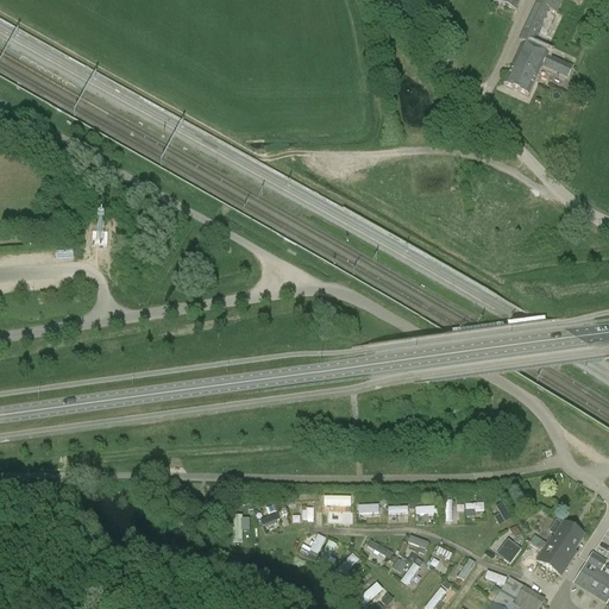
[(515,13),(521,0),(494,0),(493,2),(515,13)]
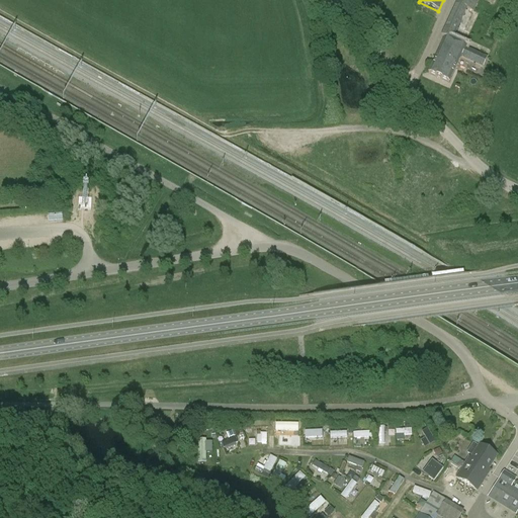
[(457,0),(441,36),(444,37),(428,73),(449,82),(460,58),(507,79),(512,69),(465,48),(451,41),(466,9),(473,12),(478,0),(457,0)]
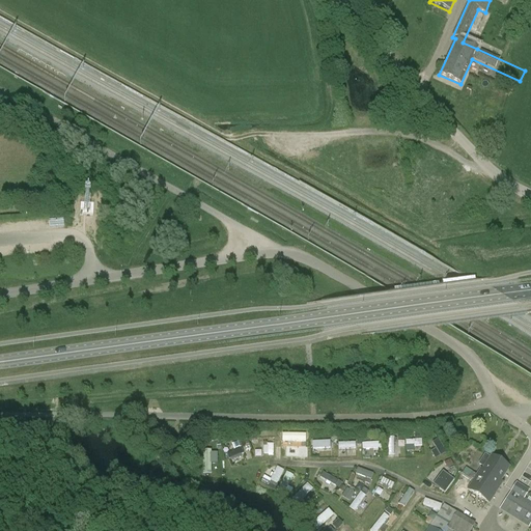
[(439,439),(432,442),(437,449),(431,452),(435,458),(446,453),(439,439)]
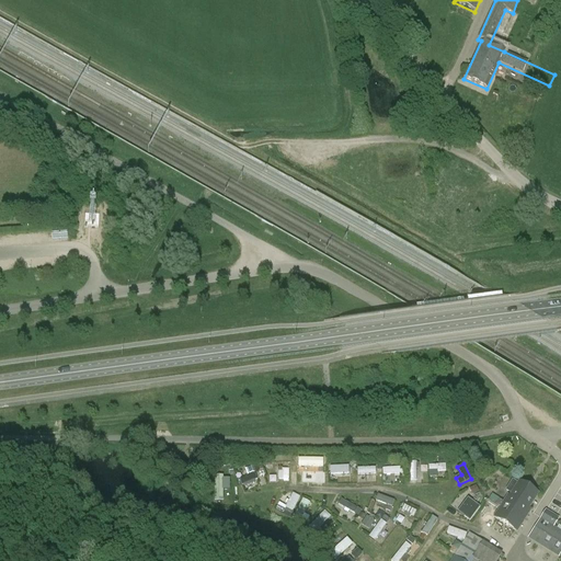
[(331,466),(330,478),(342,479),(342,473),(350,474),(350,467),(331,466)]
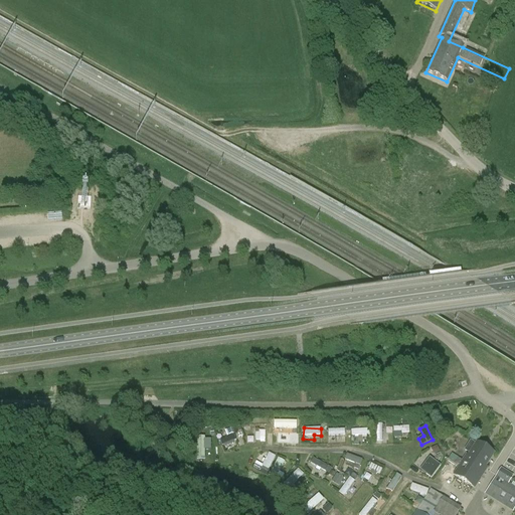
[(255,430),(255,442),(266,442),(266,431),(255,430)]
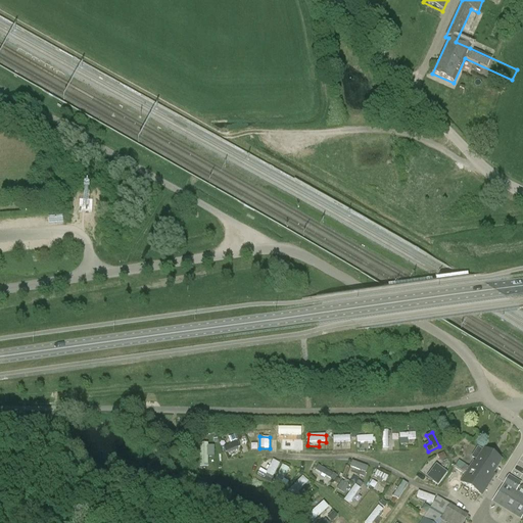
[(239,444),(231,441),(229,448),(237,450),(239,444)]
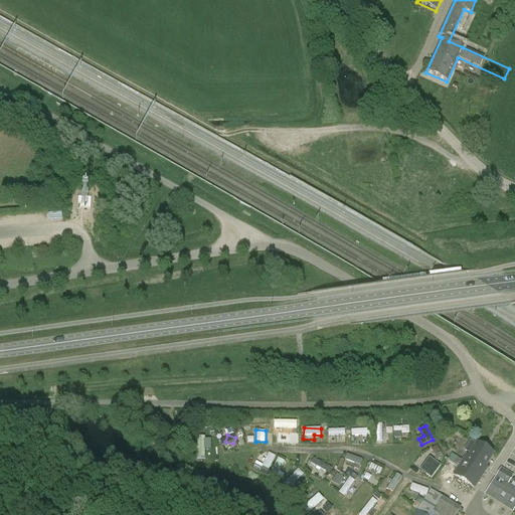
[(474,489),(487,468),(485,467),(494,454),(477,443),(476,445),(470,441),(464,451),(469,455),(468,456),(467,455),(463,462),(458,459),(452,454),(449,460),(459,466),(453,476),(474,489)]
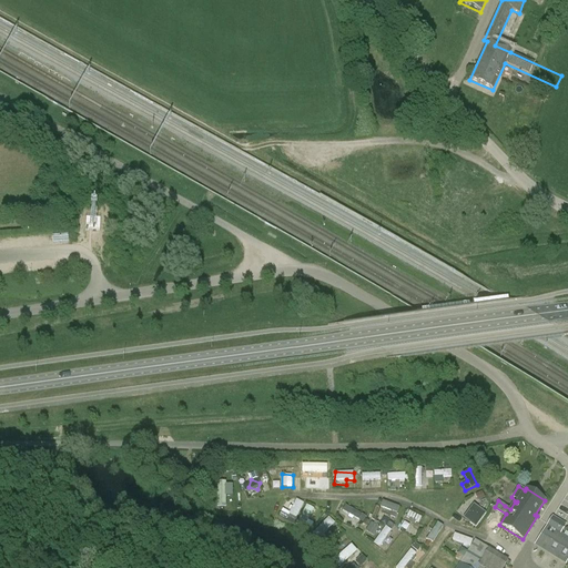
[(287,516),(295,520),(304,504),(296,499),(287,516)]
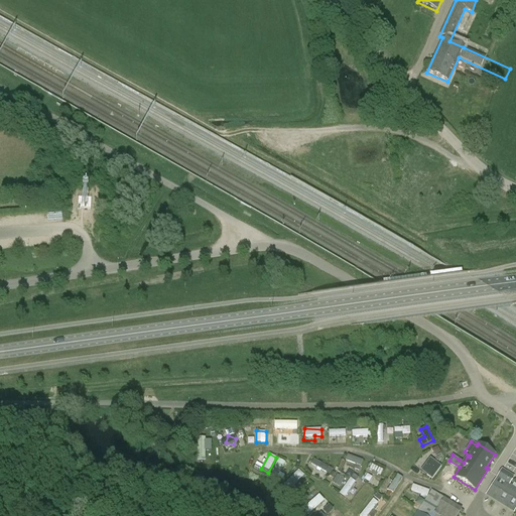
[(348,455),(345,463),(360,469),(363,460),(348,455)]
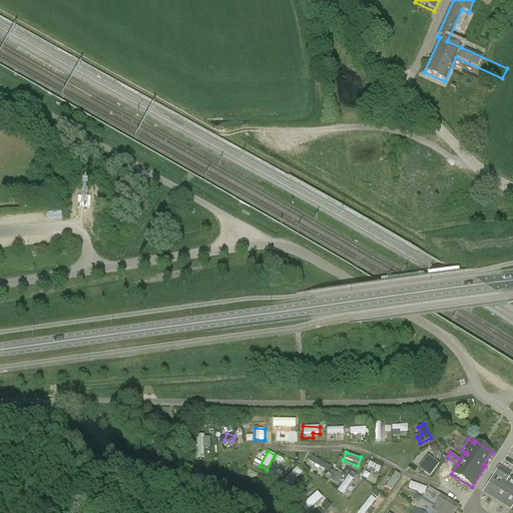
[(428,455),(419,468),(430,476),(439,463),(428,455)]
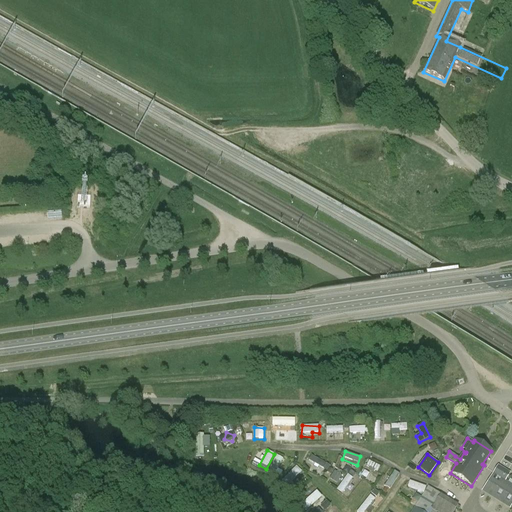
[(275,455),(269,472),(278,475),(284,459),(275,455)]
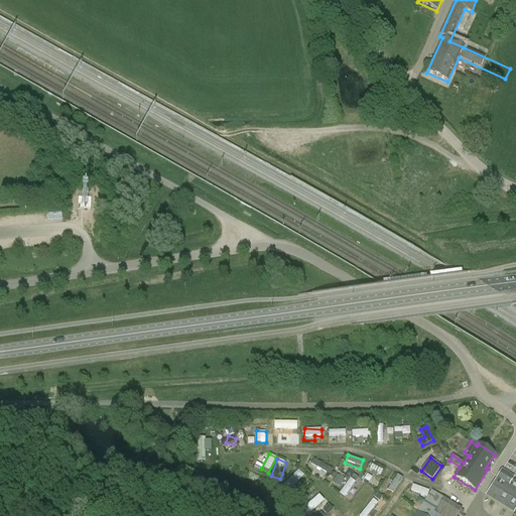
[(313,459),(310,464),(330,475),(333,469),(313,459)]
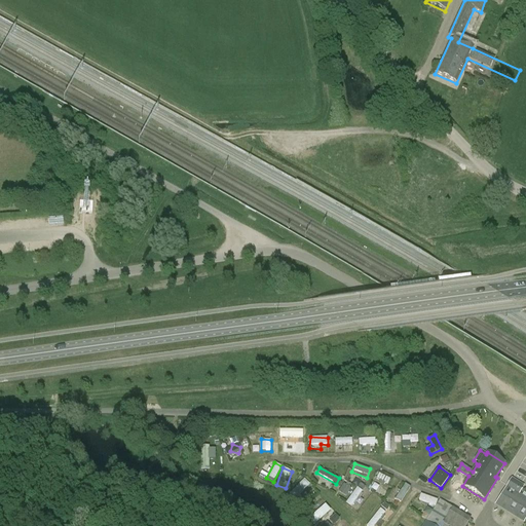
[(386,485),(390,480),(379,474),(376,479),(386,485)]
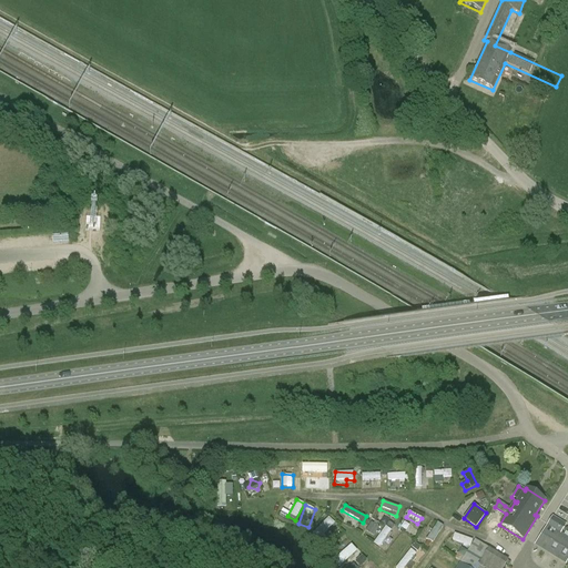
[(318,541),(335,524),(328,517),(312,536),(318,541)]
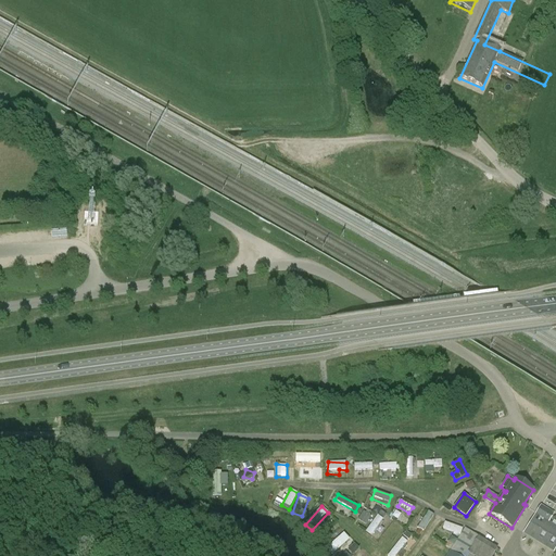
[(373,512),(384,518),(388,513),(375,506),(373,512)]
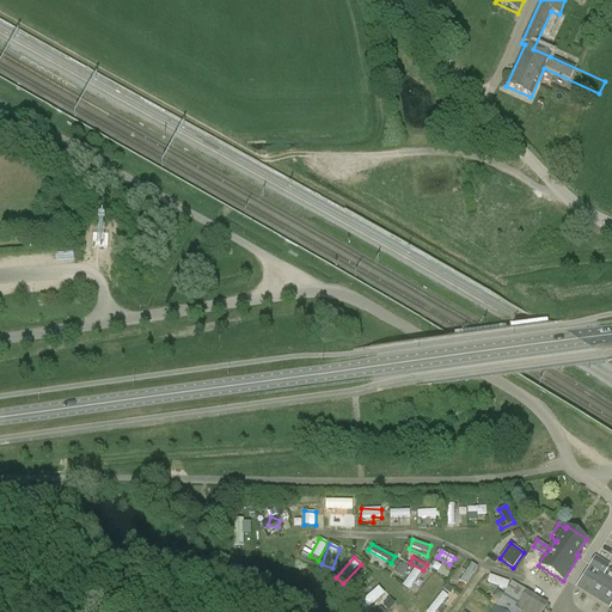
[(595,558),(591,565),(604,575),(607,570),(609,568),(595,558)]
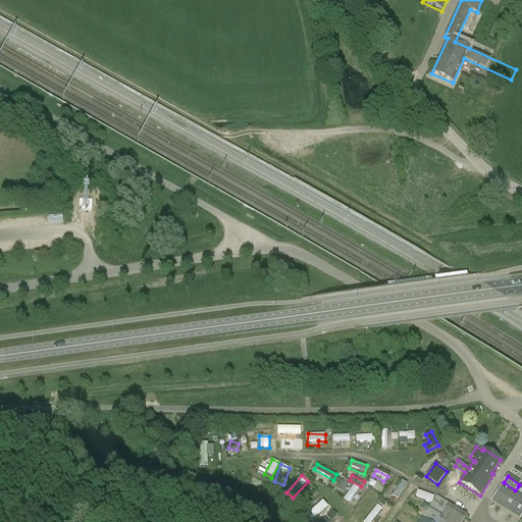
[(342,479),(335,487),(344,492),(350,485),(342,479)]
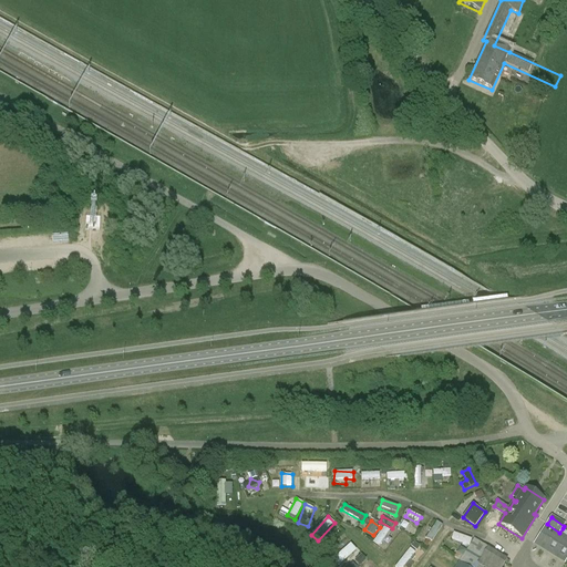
[(432,540),(443,525),(436,522),(426,537),(432,540)]
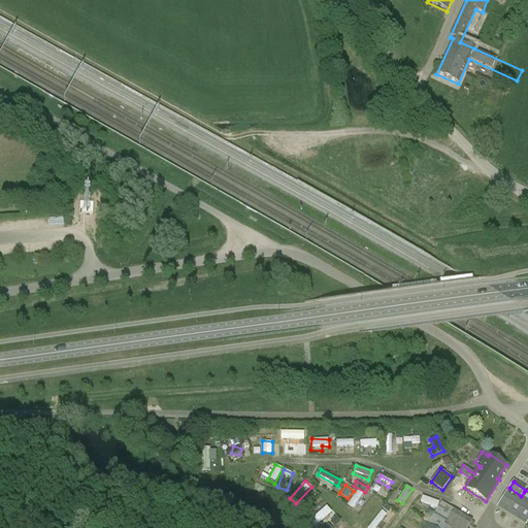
[(360,499),(364,493),(357,489),(348,505),(353,509),(356,504),(362,507),(365,501),(360,499)]
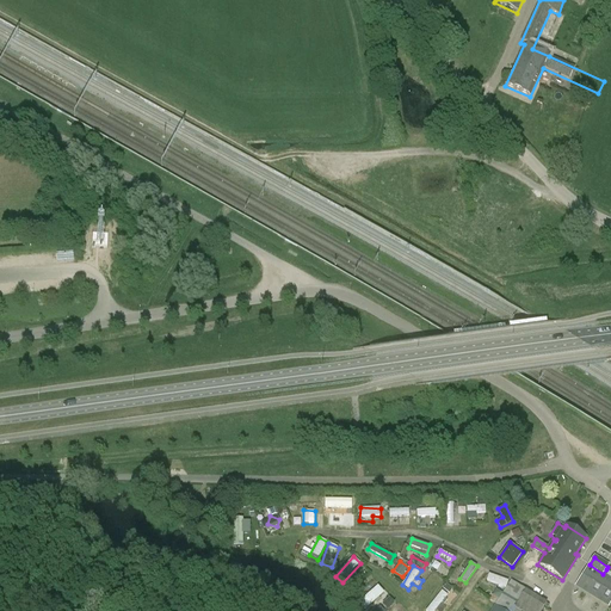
[(576,585),(609,605),(610,600),(610,582),(587,568),(576,585)]
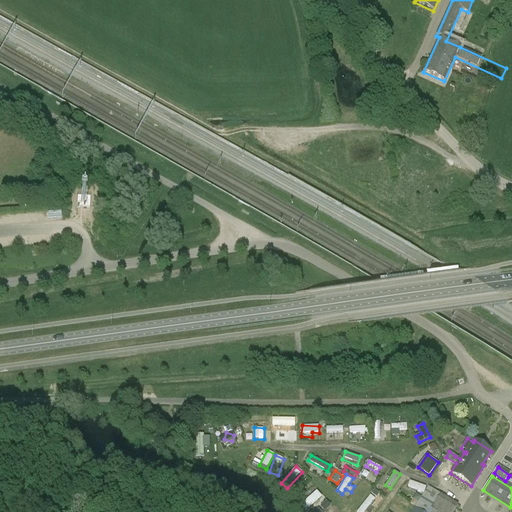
[(409,481),(407,488),(424,493),(426,486),(409,481)]
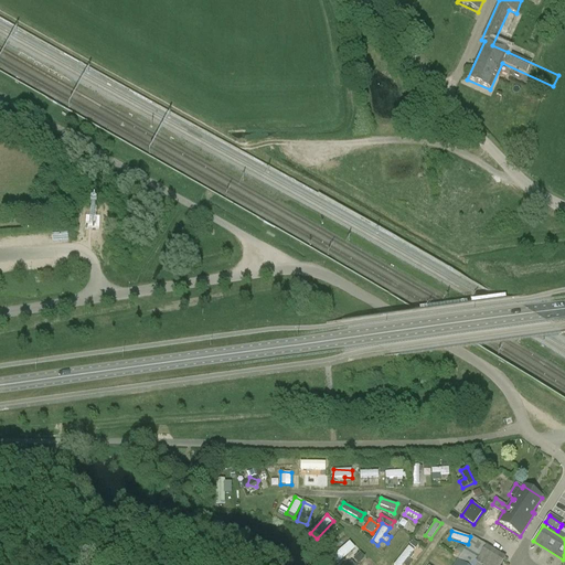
[(475,564),(477,563),(480,564),(501,564),(503,562),(507,564),(508,561),(504,560),(505,558),(487,545),(486,546),(472,537),(458,561),(457,560),(454,564),(475,564)]
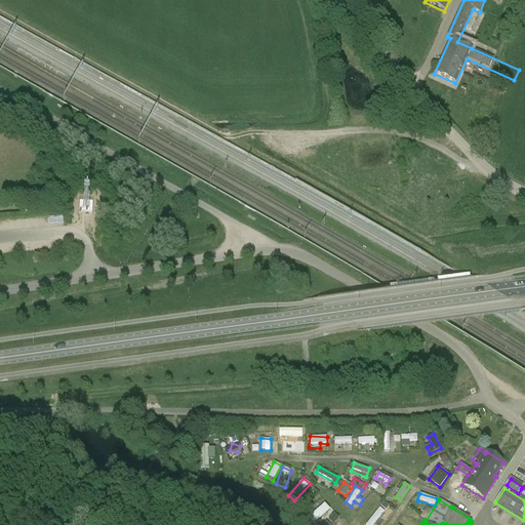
[(381,524),(384,523),(378,519),(389,507),(385,502),(365,524),(364,524),(381,524)]
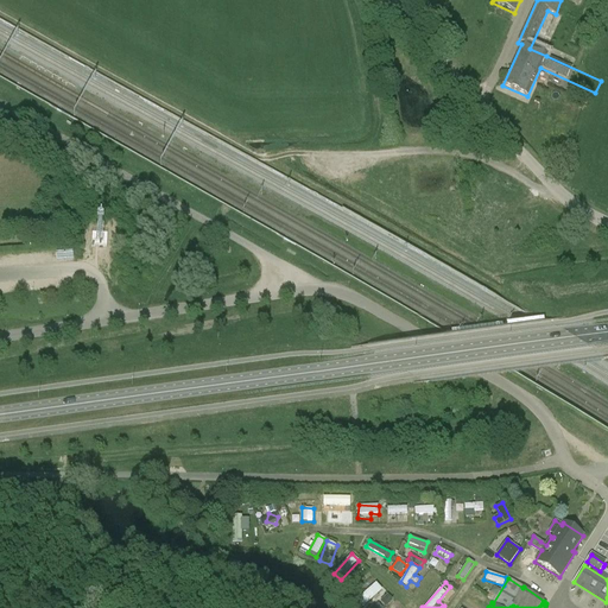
[(358,600),(365,607),(382,590),(377,583),(358,600)]
